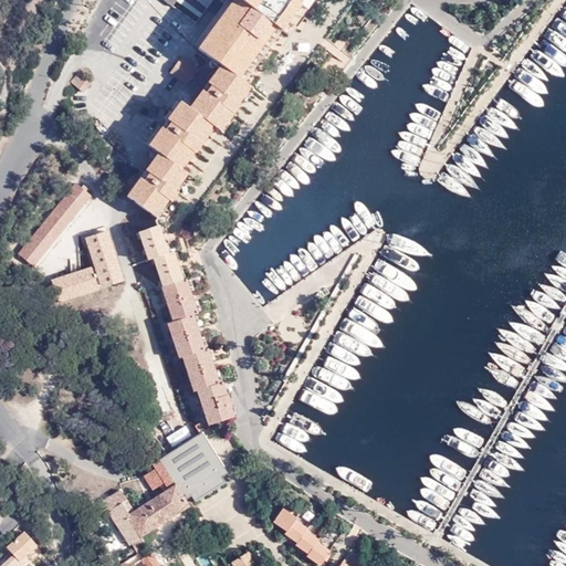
[(224,0),(226,0),(230,3),(208,34),(197,48),(220,65),(189,107),(180,101),(148,145),(157,153),(126,195),(154,215),(166,198),(169,199),(176,191),(174,188),(185,173),(178,165),(189,150),(195,154),(201,144),(199,143),(211,125),(221,132),(240,105),(239,103),(251,86),(245,82),(282,31),(289,35),(308,9),(302,4),(305,0),(224,0)]
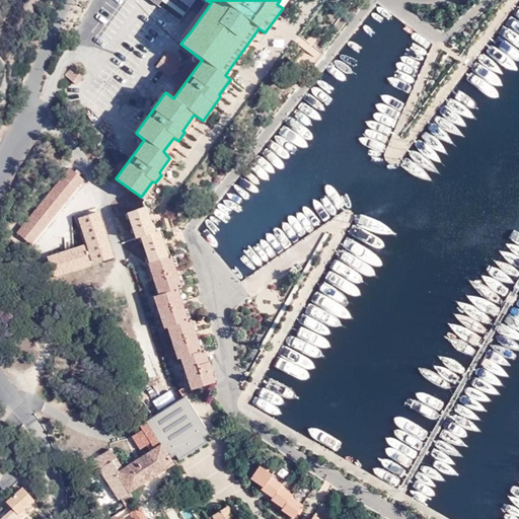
[(211,3),(207,0),(186,28),(191,31),(211,3)]
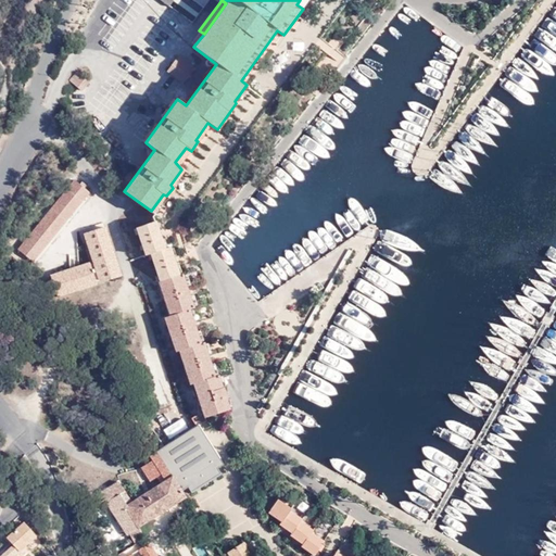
[(185,83),(194,67),(179,55),(167,70),(185,83)]
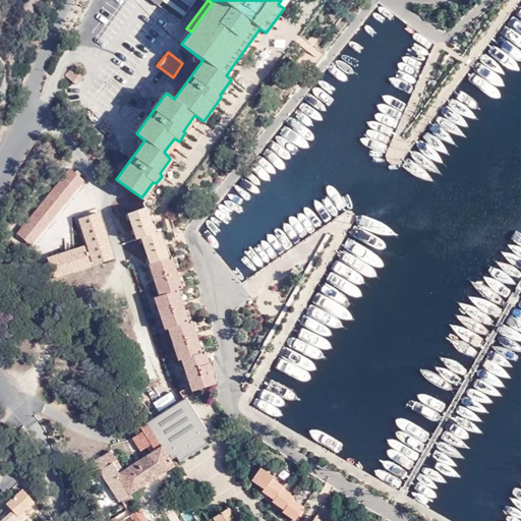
[(77,84),(84,76),(73,67),(66,75),(77,84)]
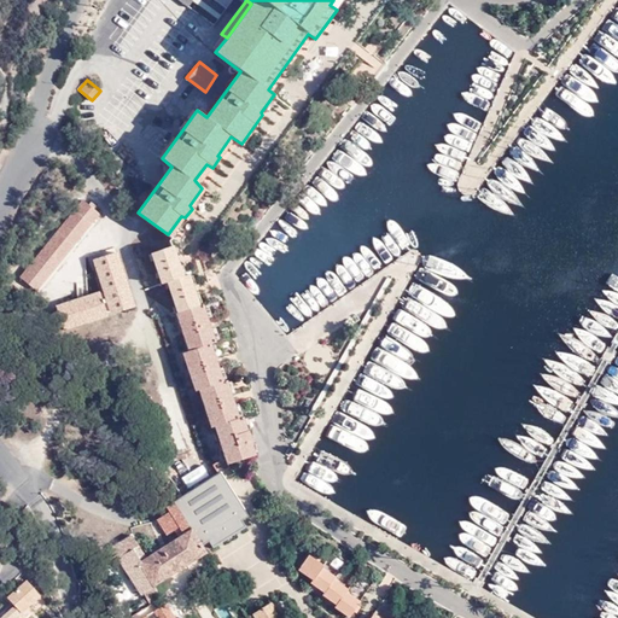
[(39,291),(100,214),(83,199),(21,277),(39,291)]
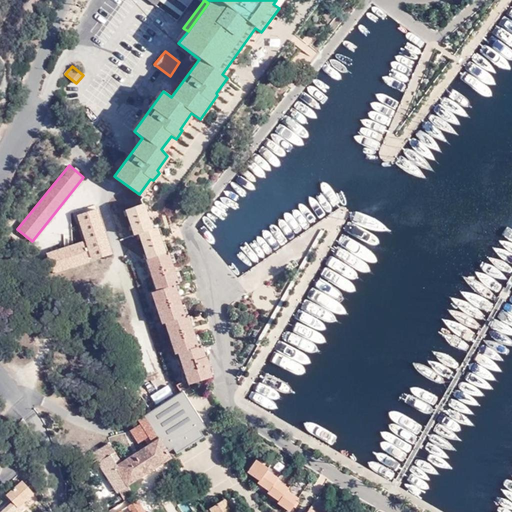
[(152,229),(144,204),(127,210),(134,235),(139,234),(147,258),(146,258),(155,290),(152,291),(162,324),(165,323),(175,354),(178,354),(188,384),(211,377),(208,367),(209,366),(206,356),(204,356),(201,346),(198,347),(188,315),(185,316),(174,284),(178,283),(169,253),(166,254),(157,228),(152,229)]
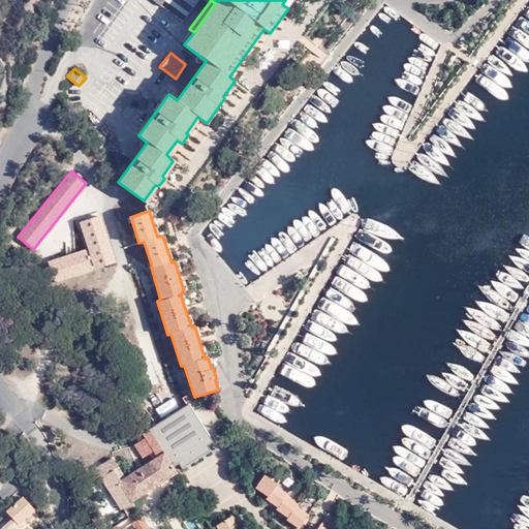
[(116,263),(101,215),(78,222),(86,249),(49,260),(54,280),(116,263)]
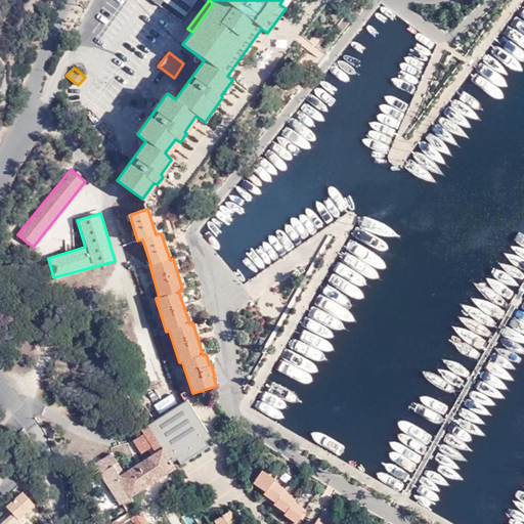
[(206,441),(211,438),(187,401),(141,430),(146,440),(143,441),(153,455),(120,477),(118,475),(124,471),(112,453),(93,465),(118,504),(121,503),(125,510),(134,505),(130,496),(174,469),(172,464),(178,461),(180,464),(209,446),(206,441)]
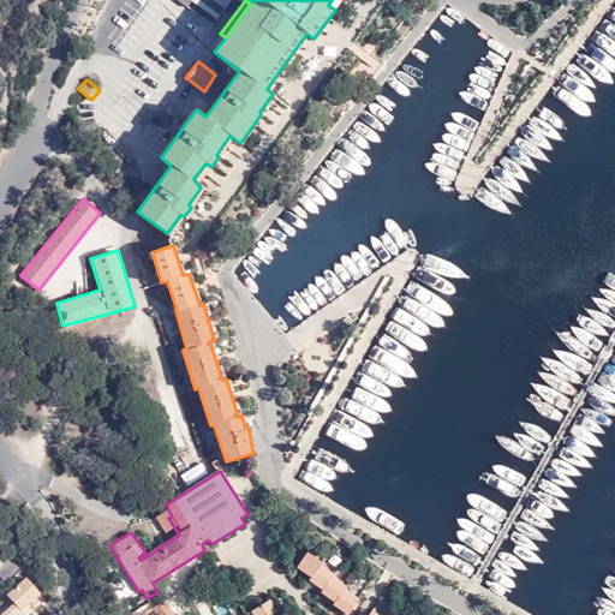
[(322,563),(308,553),(298,567),(310,578),(310,580),(323,591),(323,592),(334,602),(334,605),(347,614),(353,608),(354,609),(359,604),(357,602),(358,598),(346,590),(346,586),(335,578),(336,577),(322,565),(322,563)]
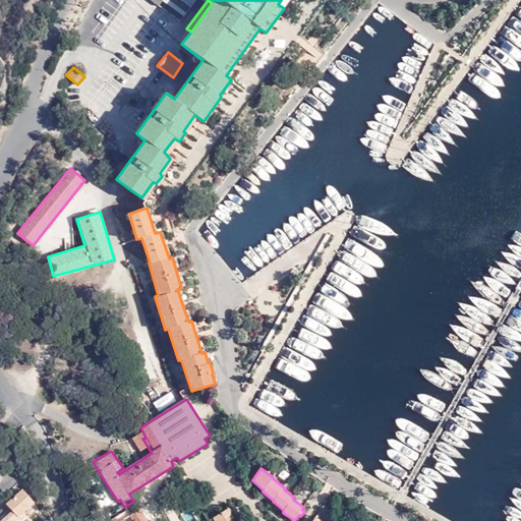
[(21,520),(18,516),(34,503),(22,489),(7,504),(12,511),(0,520),(21,520)]
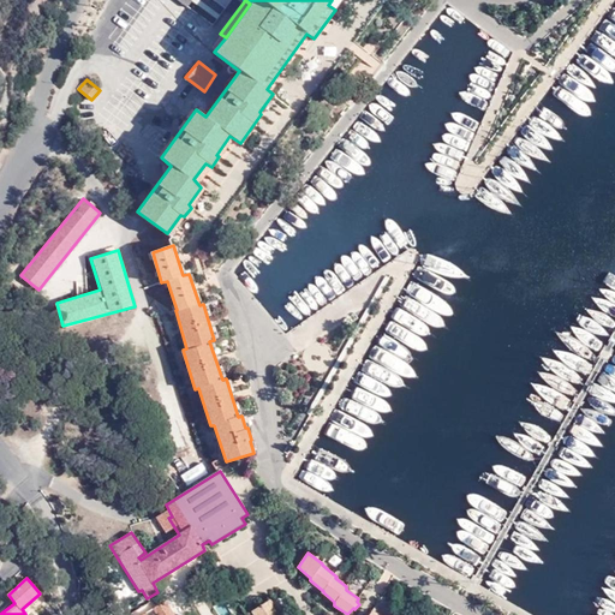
[(150,608),(155,614),(177,614),(163,598),(150,608)]
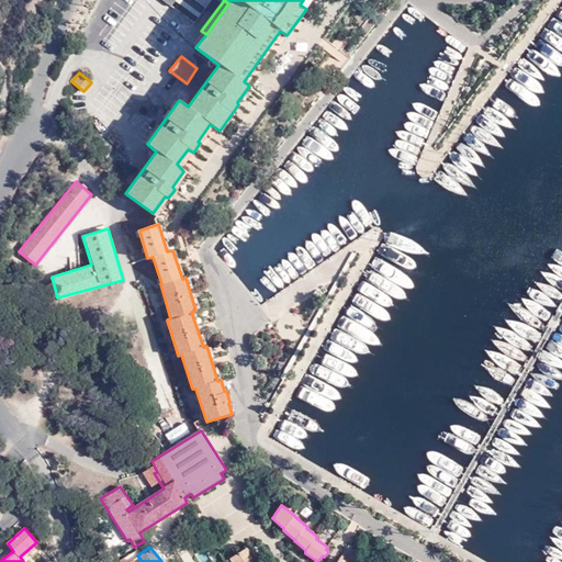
[(256,561),(247,548),(229,560),(231,561),(256,561)]
